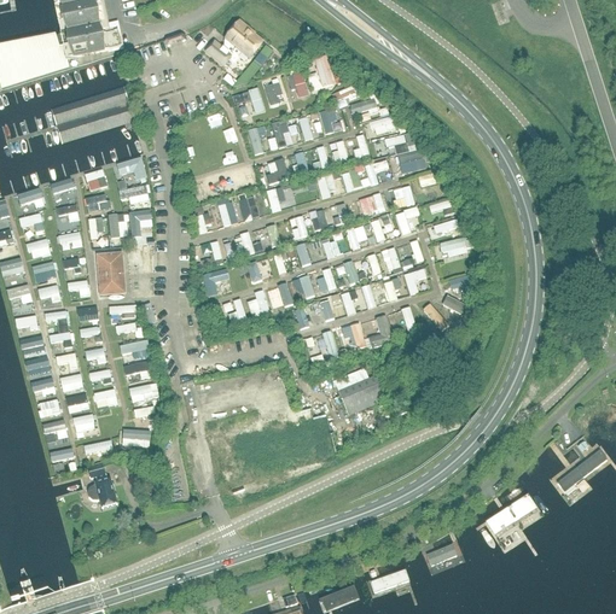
[(58,9),(60,21),(109,11),(106,0),(96,0),(58,9)]
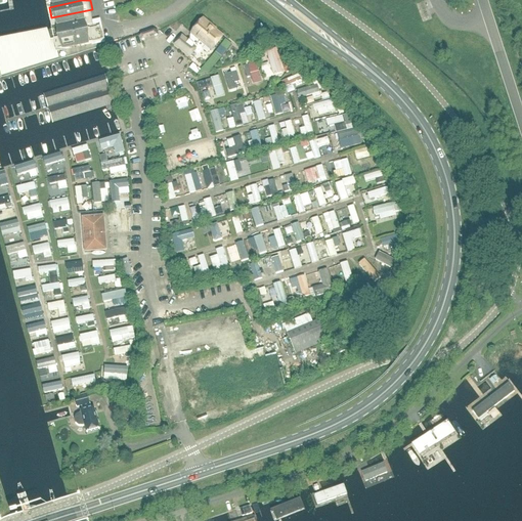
[(51,17),(53,29),(88,20),(94,19),(92,9),(51,17)]
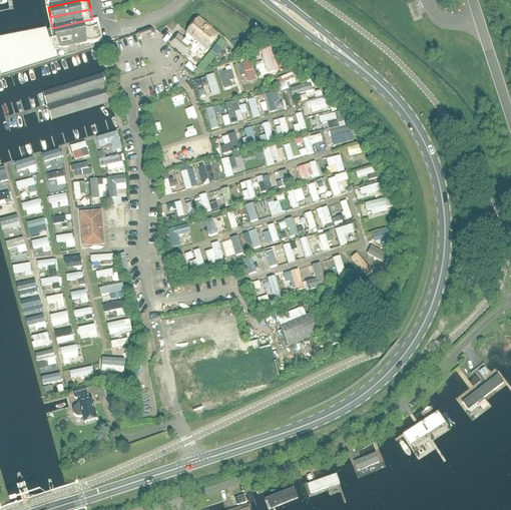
[(196,48),(202,41),(208,47),(219,34),(206,23),(206,22),(200,17),(189,31),(192,33),(186,39),(179,33),(173,42),(187,53),(193,45),(196,48)]
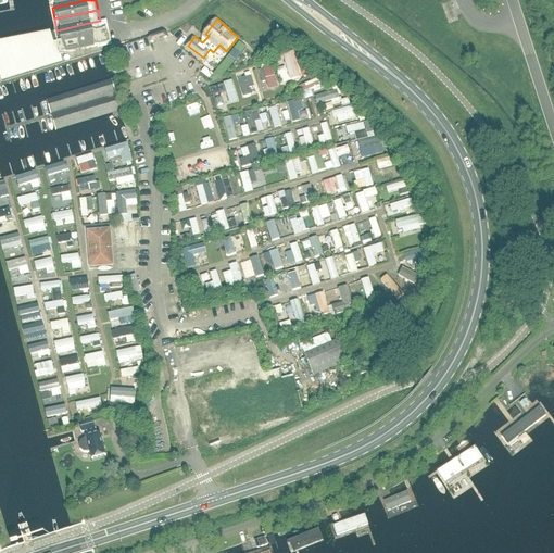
[(93,22),(57,30),(59,40),(61,52),(62,52),(109,42),(110,42),(112,41),(109,27),(100,28),(99,21),(93,22)]
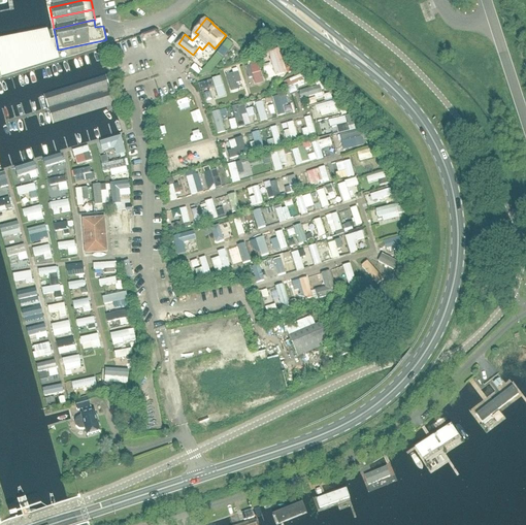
[(50,29),(39,31),(48,57),(60,54),(59,50),(58,50),(56,38),(53,39),(50,29)]
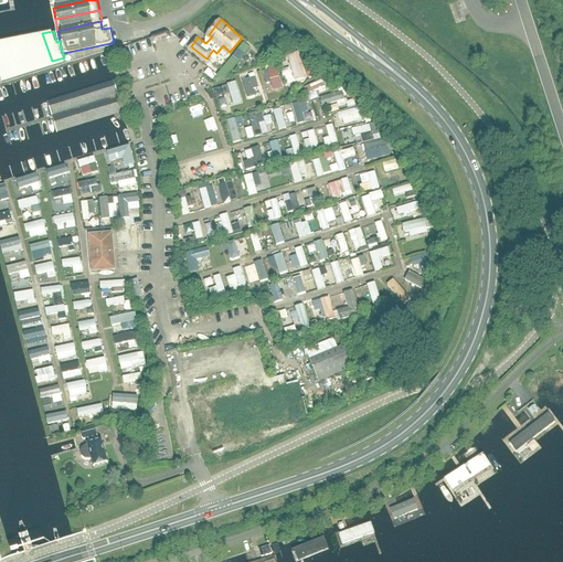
[(42,33),(33,35),(42,64),(52,61),(42,33)]
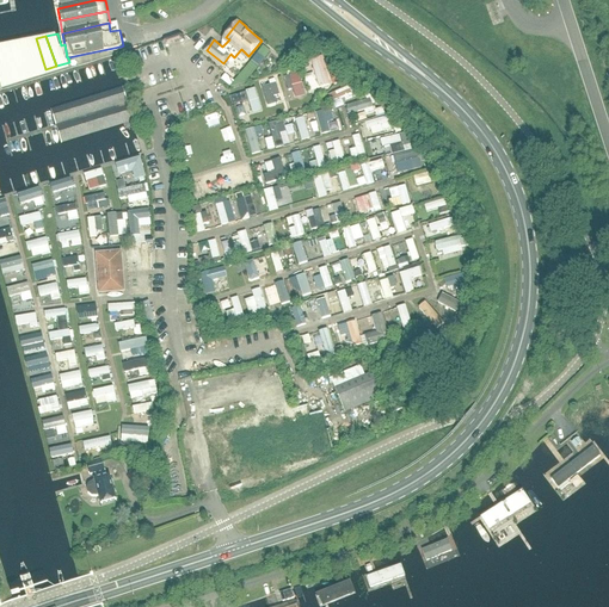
[(36,38),(24,41),(35,73),(45,69),(36,38)]
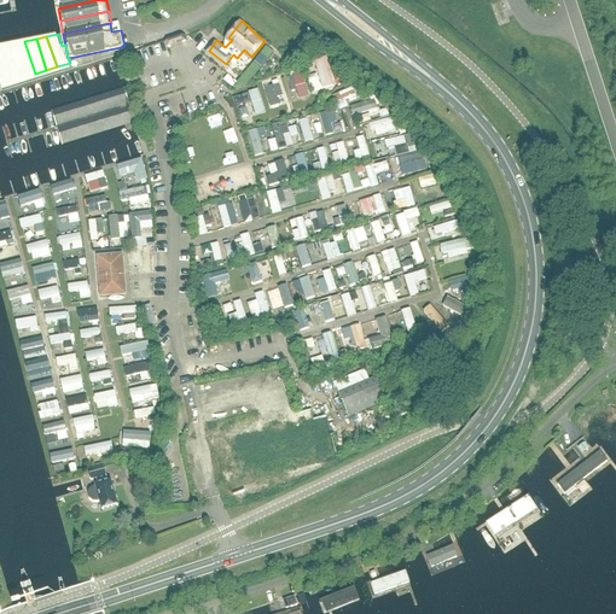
[(24,41),(13,44),(24,77),(35,74),(24,41)]
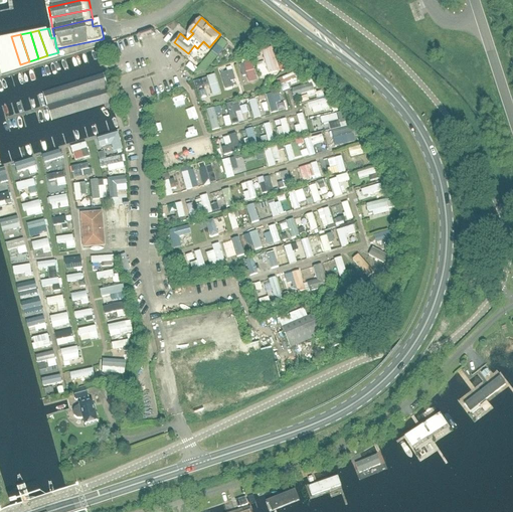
[(11,36),(2,37),(11,67),(20,64),(11,36)]
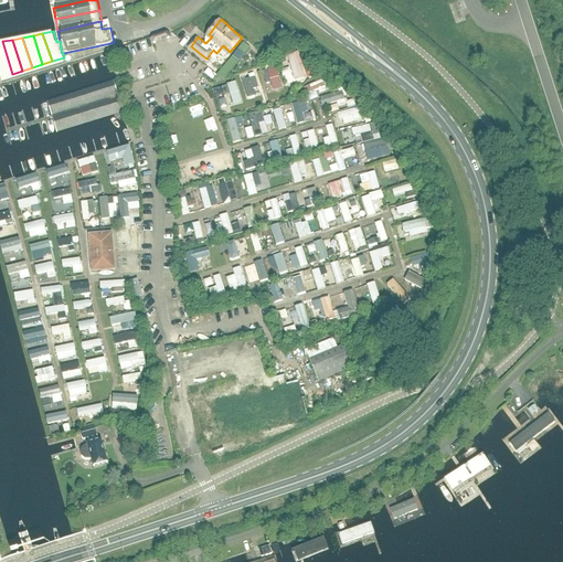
[(0,41),(0,67),(2,76),(12,74),(2,41),(0,41)]
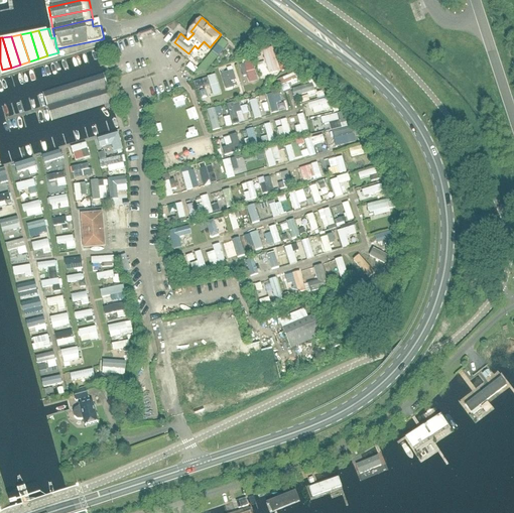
[(224,37),(208,58),(214,62),(230,42),(224,37)]
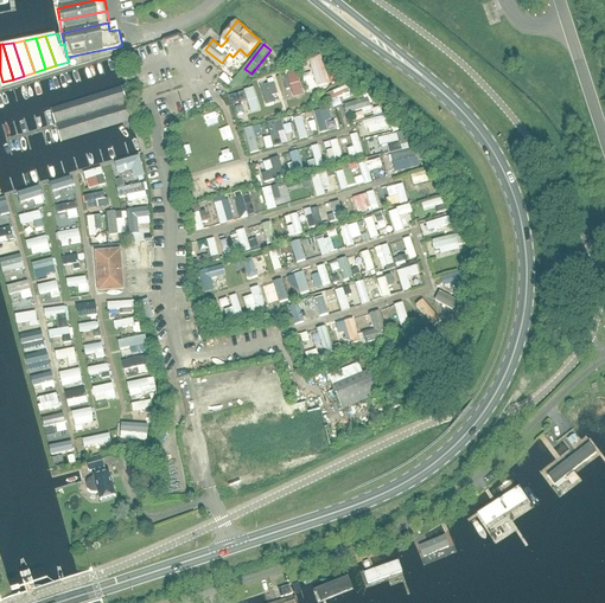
[(307,58),(318,87),(331,83),(319,53),(307,58)]
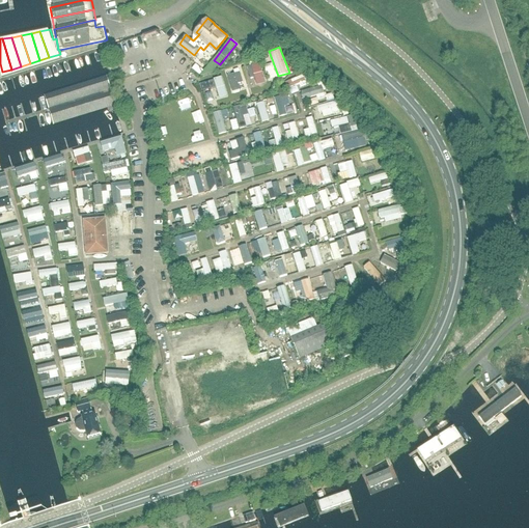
[(259,61),(251,64),(256,82),(265,80),(259,61)]
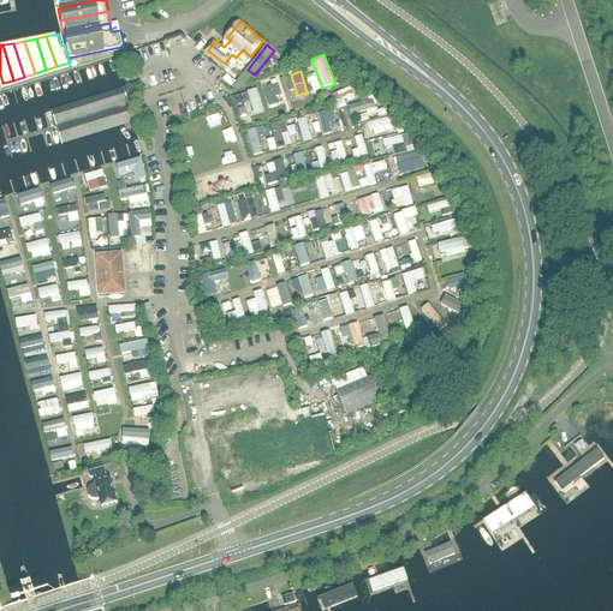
[(320,87),(317,78),(315,79),(313,71),(305,73),(311,89),(320,87)]
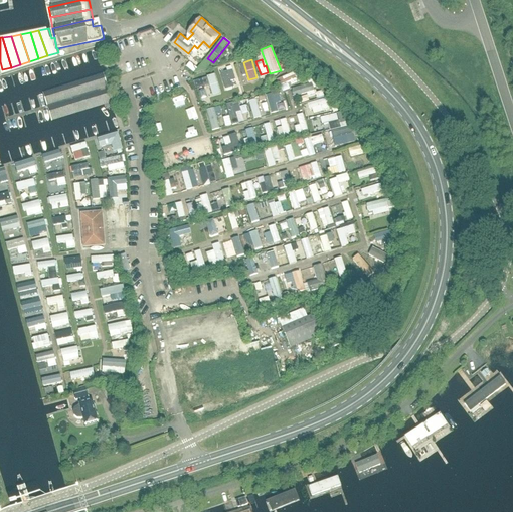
[(283,61),(278,63),(281,70),(286,68),(283,61)]
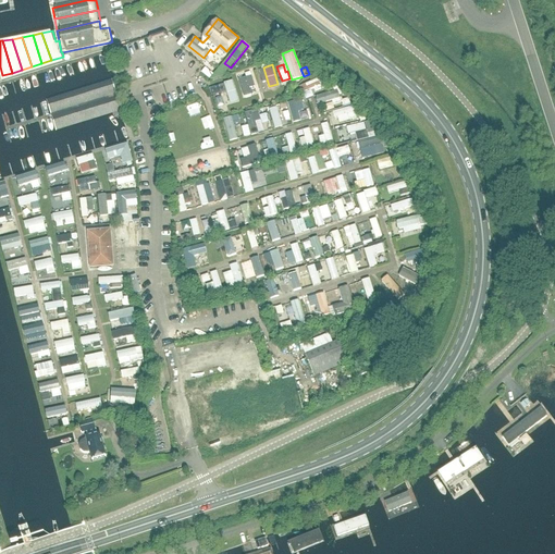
[(237,77),(243,96),(256,93),(249,71),(243,72),(242,69),(235,71),(237,78),(237,77)]
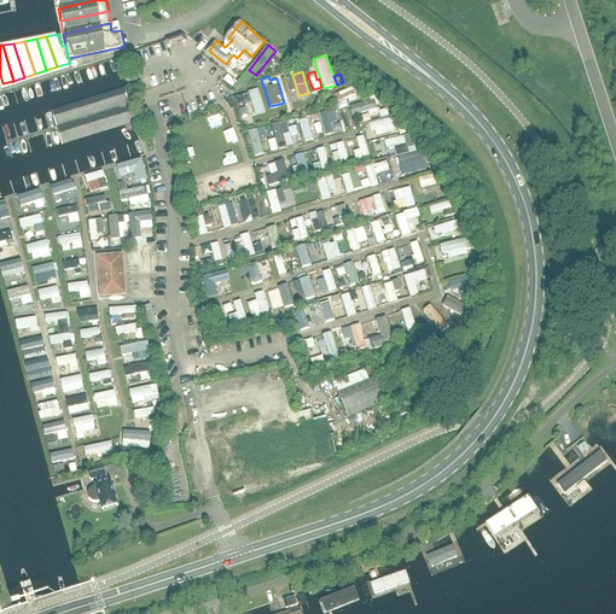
[(337,105),(362,93),(358,83),(332,95),(337,105)]
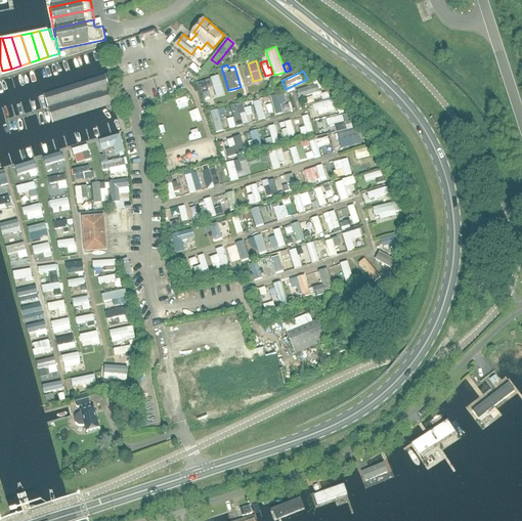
[(54,122),(117,102),(106,73),(45,92),(54,122)]
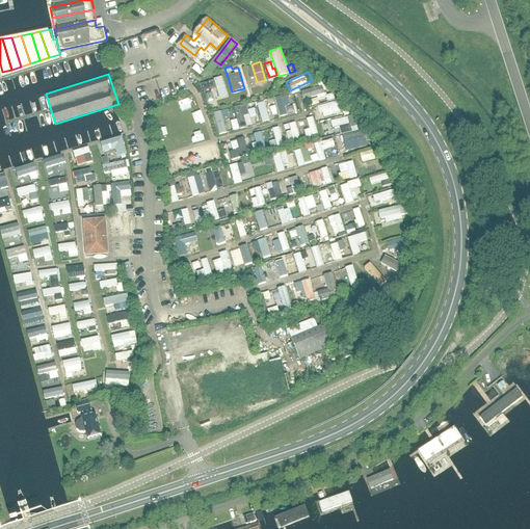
[(221,76),(200,82),(202,89),(216,86),(219,98),(227,96),(221,76)]
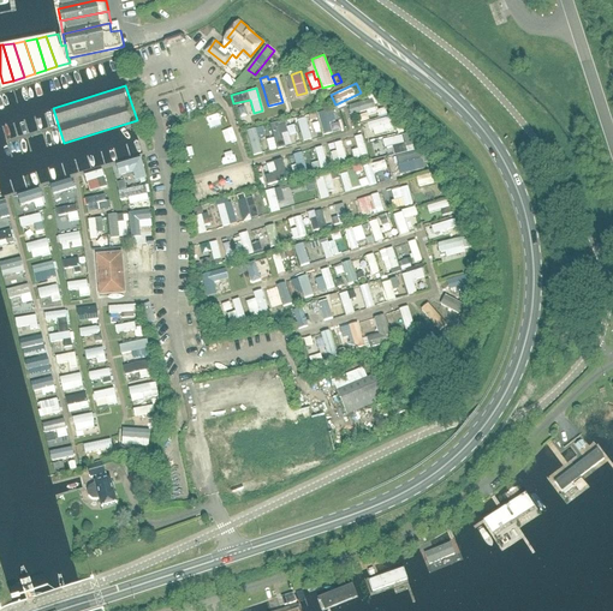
[(352,117),(376,108),(373,97),(349,107),(352,117)]
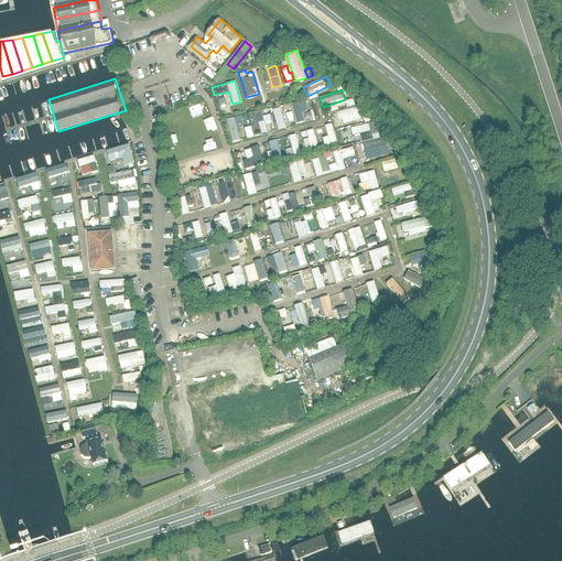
[(299,104),(292,106),(295,123),(303,122),(299,104)]
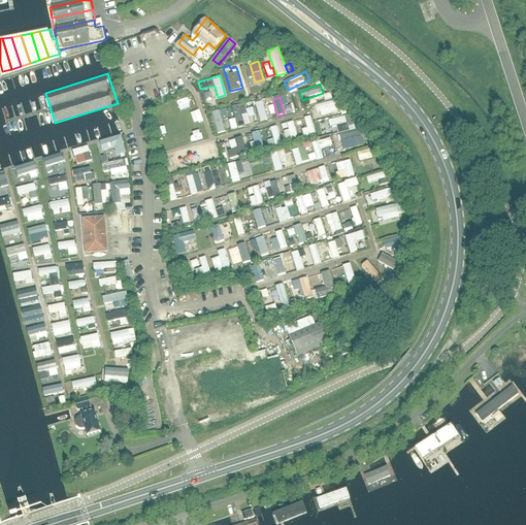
[(290,98),(282,100),(284,110),(292,108),(290,98)]
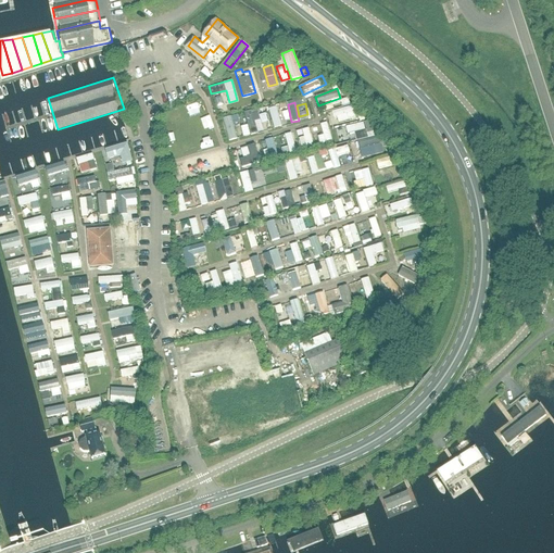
[(354,112),(352,104),(345,105),(328,110),(330,118),(354,112)]
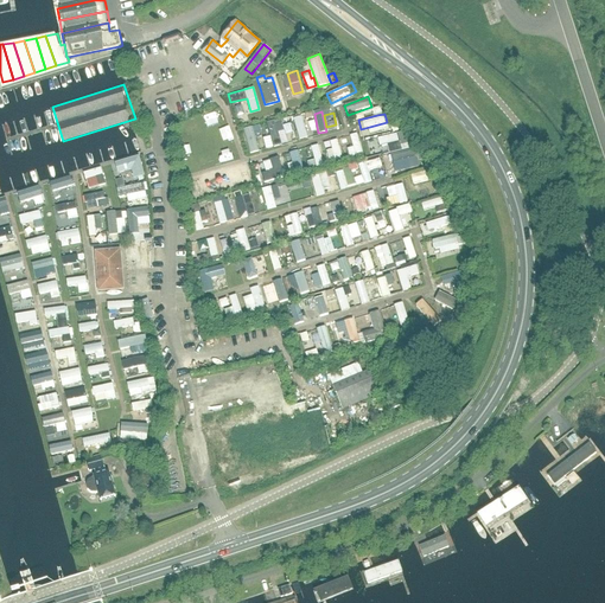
[(306,116),(293,119),(298,136),(311,133),(306,116)]
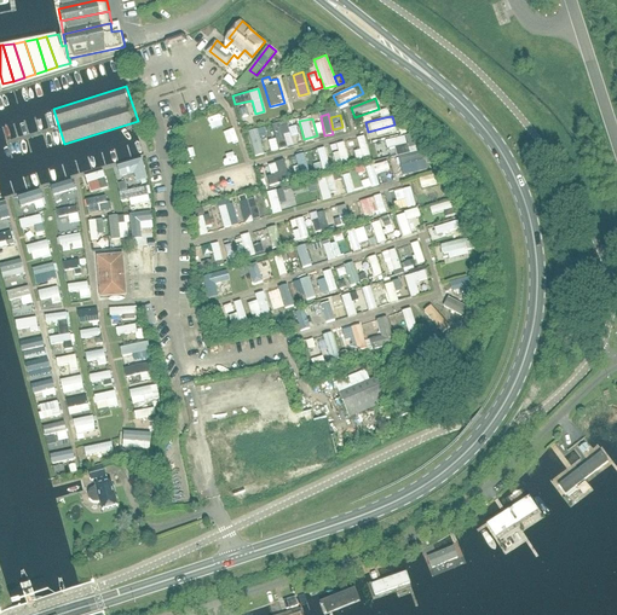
[(297,128),(289,129),(288,122),(275,126),(278,138),(284,135),(287,145),(300,140),(297,128)]
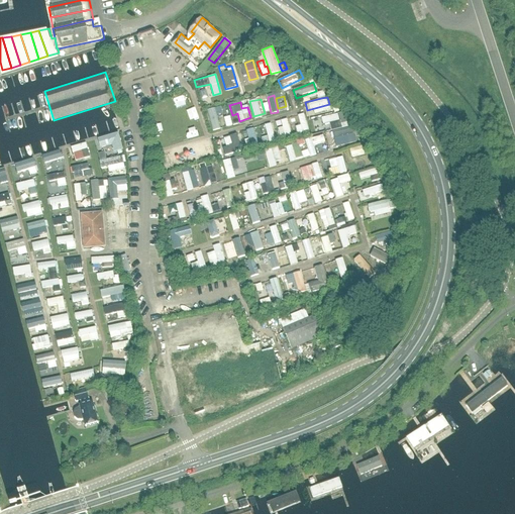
[(227,104),(222,106),(226,114),(231,111),(227,104)]
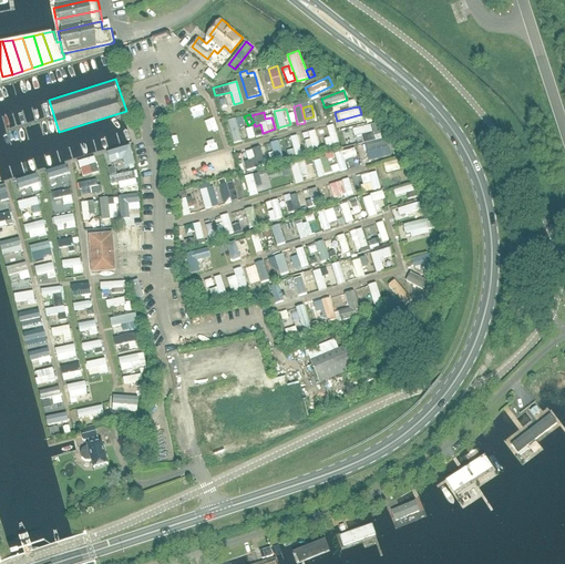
[(352,125),(355,136),(372,132),(370,121),(352,125)]
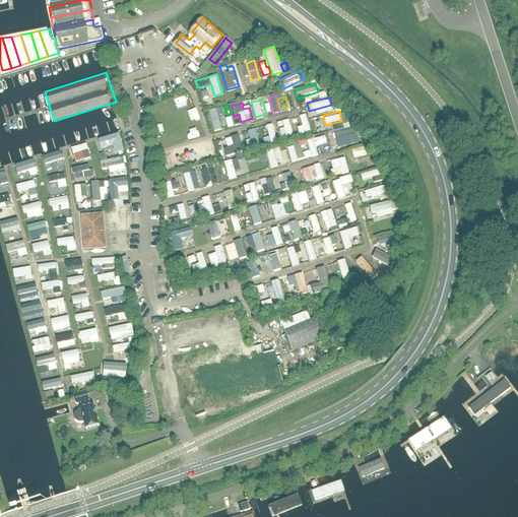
[(210,113),(212,130),(219,129),(217,112),(210,113)]
